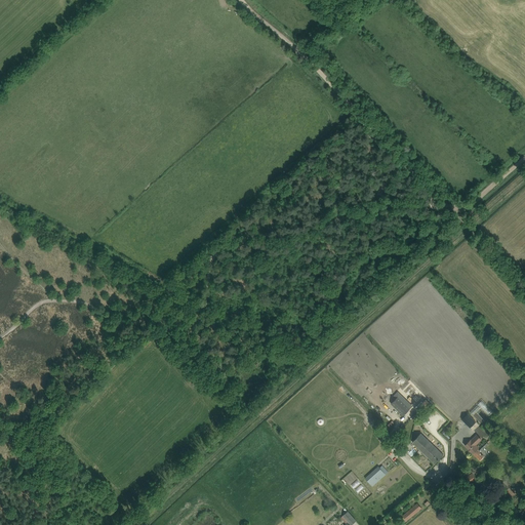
[(392,403),(403,414),(410,408),(399,397),(392,403)]
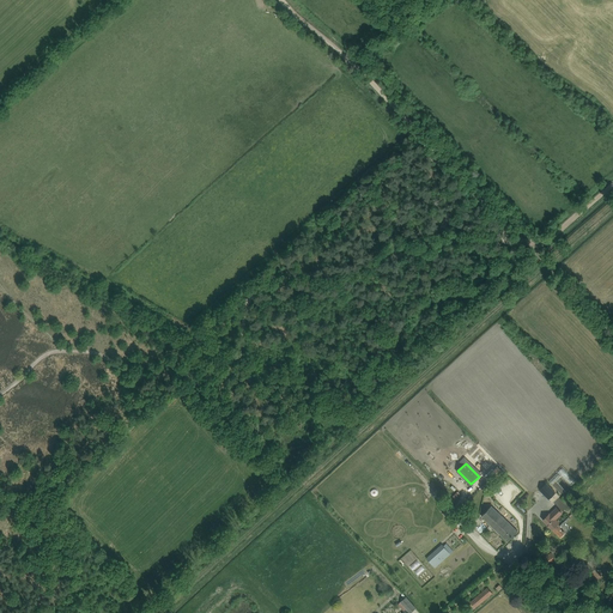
[(546,483),(539,490),(548,499),(556,492),(546,483)]
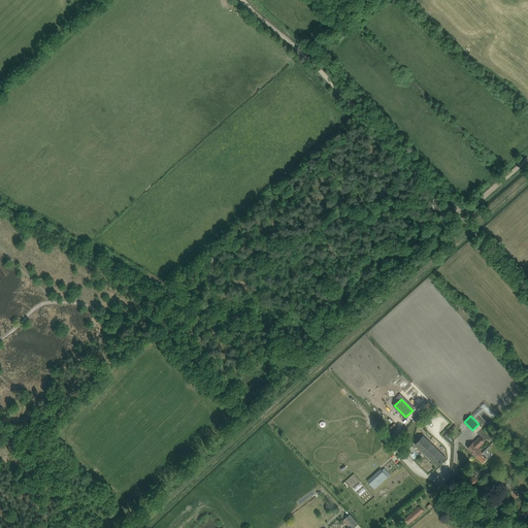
[(424,435),(416,443),(419,448),(422,451),(437,466),(447,458),(442,454),(424,435)]
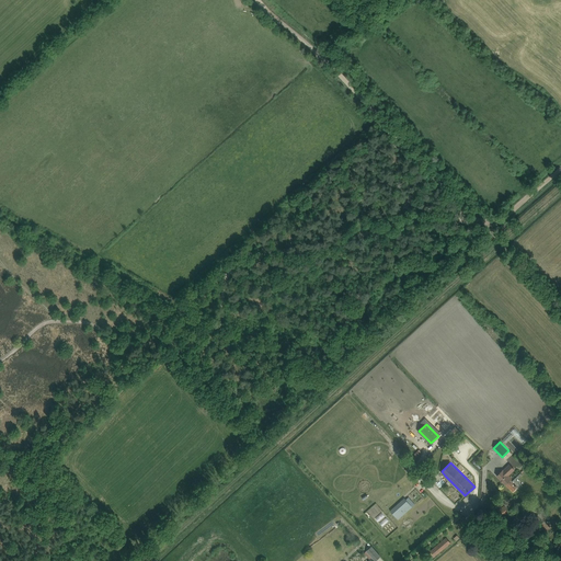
[(505,484),(506,484),(511,480),(512,479),(508,476),(515,469),(513,468),(510,465),(504,470),(503,470),(496,476),(505,484)]
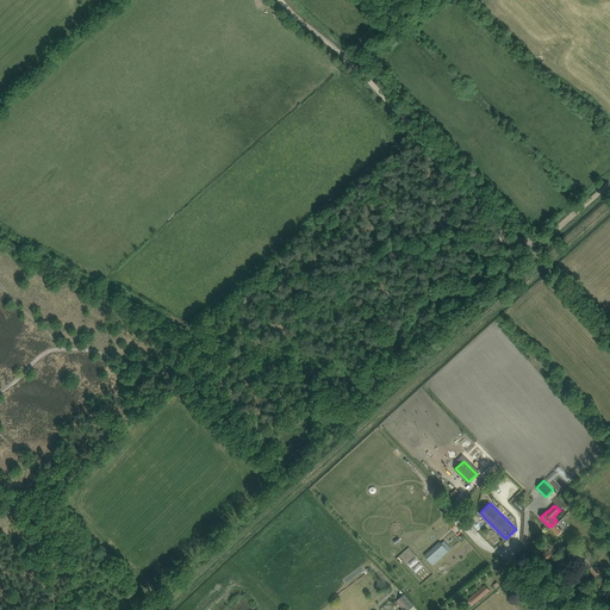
[(558,534),(562,530),(564,531),(566,529),(567,528),(564,521),(568,516),(566,515),(559,522),(556,523),(555,522),(551,527),(558,534)]
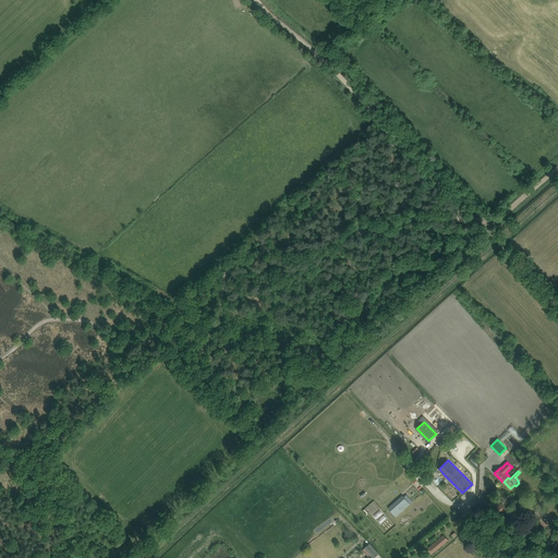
[(402,496),(400,498),(402,500),(390,511),(396,517),(410,504),(402,496)]
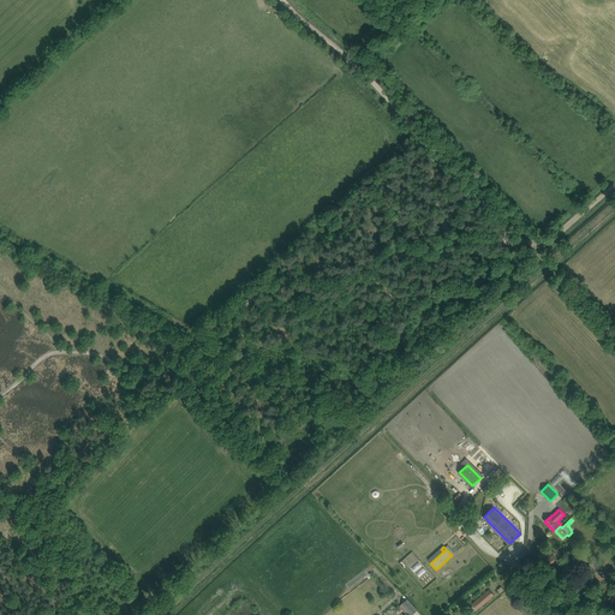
[(550,566),(557,561),(554,557),(553,555),(545,560),(550,566)]
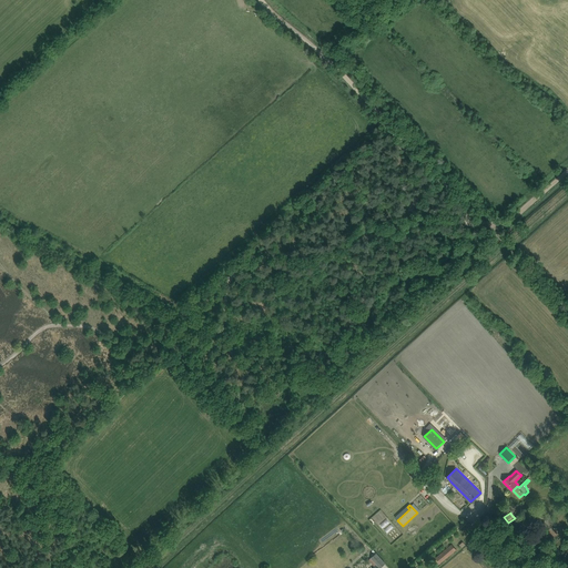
[(392,531),(397,526),(394,523),(388,527),(392,531)]
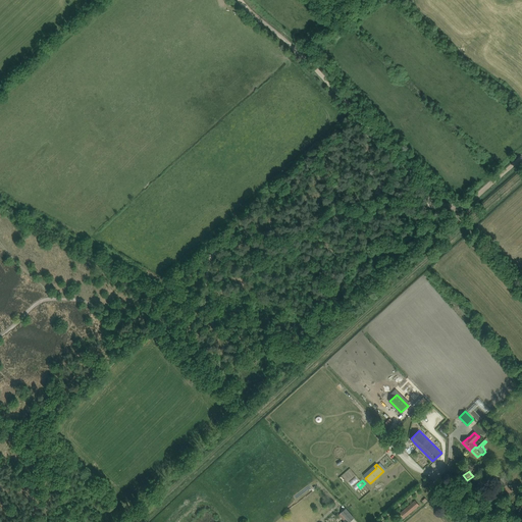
[(415,501),(405,510),(401,514),(404,518),(416,507),(419,505),(415,501)]
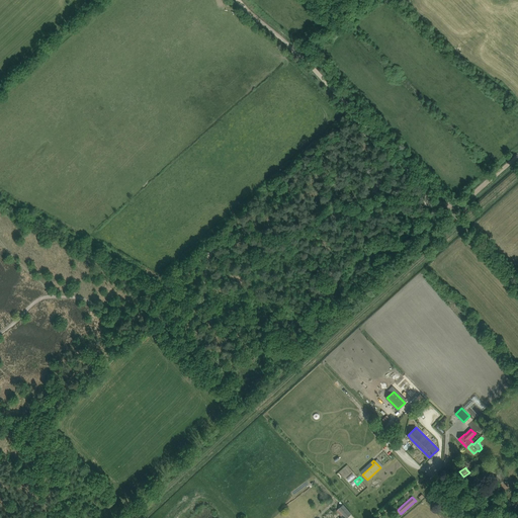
[(343,505),(339,508),(347,517),(351,514),(343,505)]
